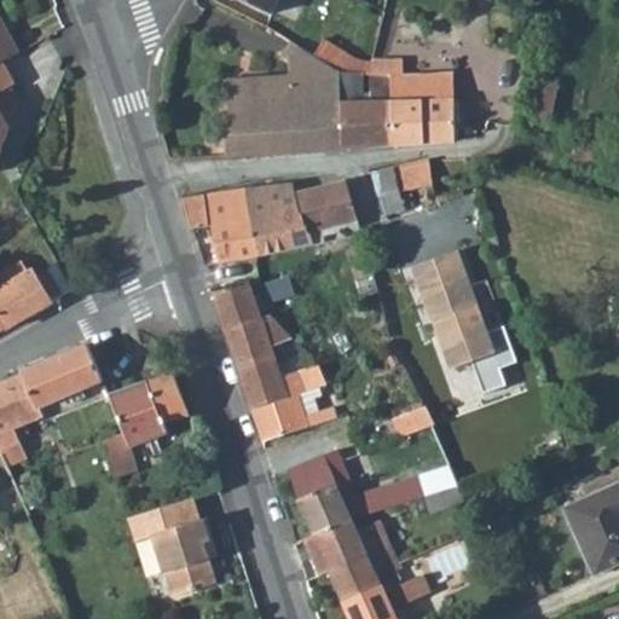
[(243,0),(270,12),(275,0),(243,0)]
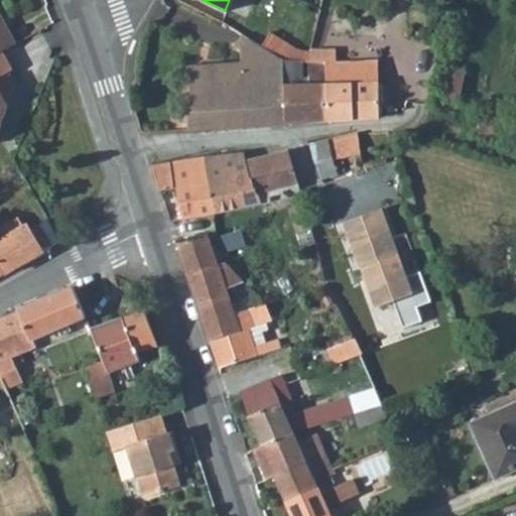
[(250,11),(253,0),(236,0),(234,5),(250,11)]
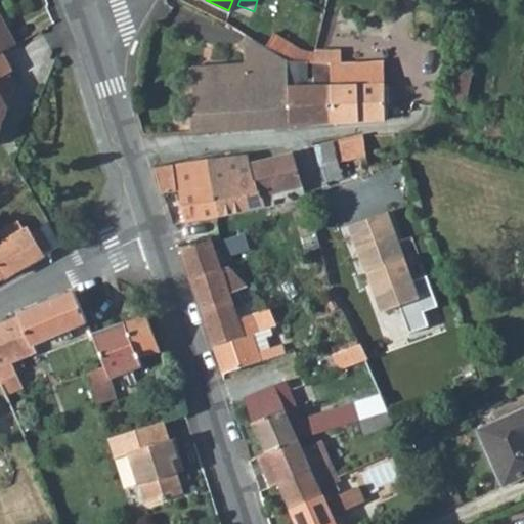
[(0,5),(0,53),(3,52),(19,43),(0,5)]
